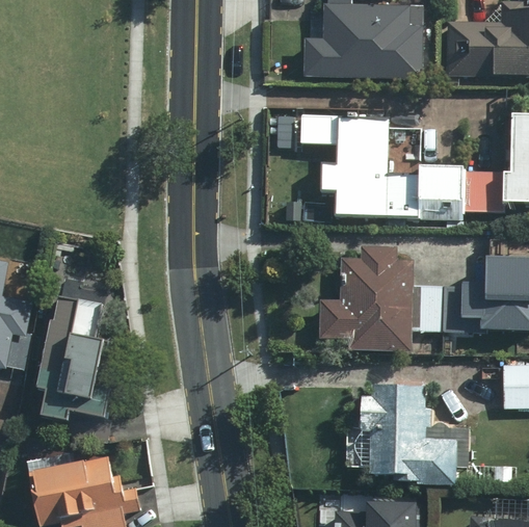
[(422,5),(352,3),(352,0),(326,0),(325,35),(302,34),(301,73),(419,78),(422,5)]
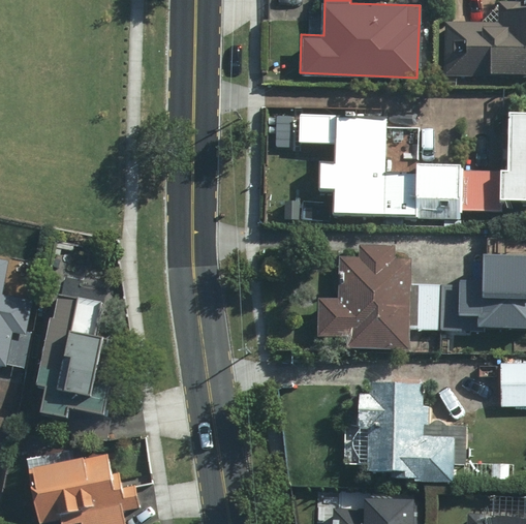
[(499,21),(439,18),(436,71),(525,74),(525,25),(525,26),(525,2),(499,1),(499,21)]
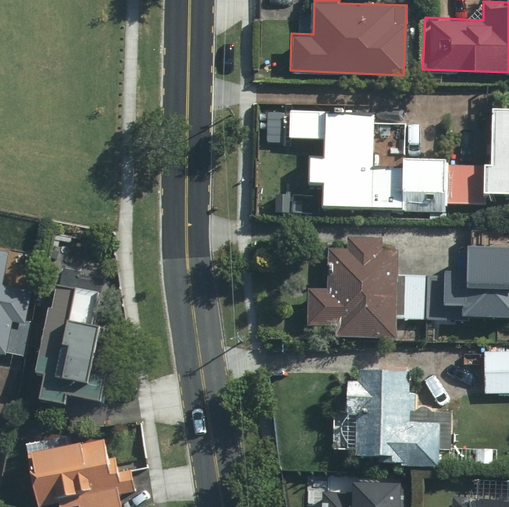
[(374,109),(323,108),(287,107),(286,142),(322,143),(322,154),(310,154),(309,184),(325,185),(324,209),(450,213),(451,205),(486,206),(487,192),(508,192),(508,107),(492,107),(490,166),(448,165),(448,158),(404,157),(404,166),(372,165),(374,109)]
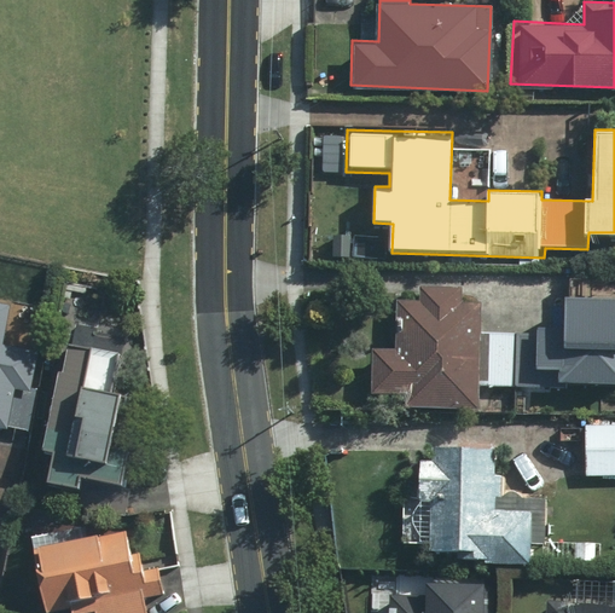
[(129,294),(69,283),(39,450),(56,452),(50,484),(82,490),(83,480),(123,487),(131,451),(111,447),(121,391),(112,389),(129,294)]
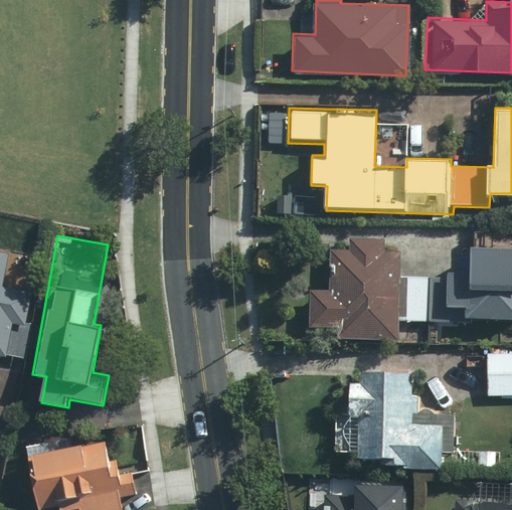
[(401,272),(402,253),(381,253),(381,238),(330,236),(329,285),(306,285),(305,326),(337,327),(337,338),(400,339),(400,318),(401,272)]
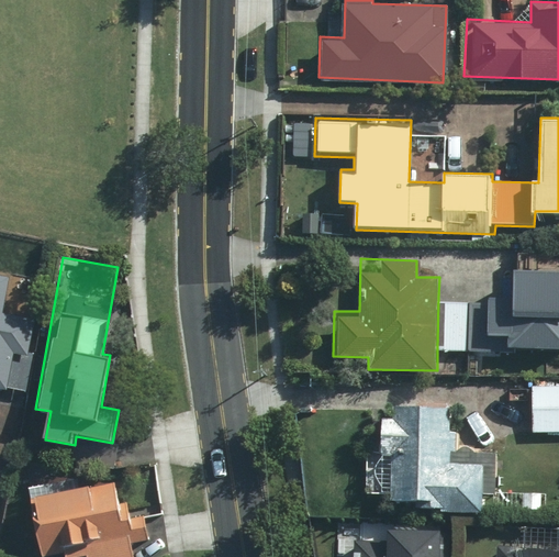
[(10,268),(0,266),(0,391),(24,396),(38,314),(3,309),(10,268)]
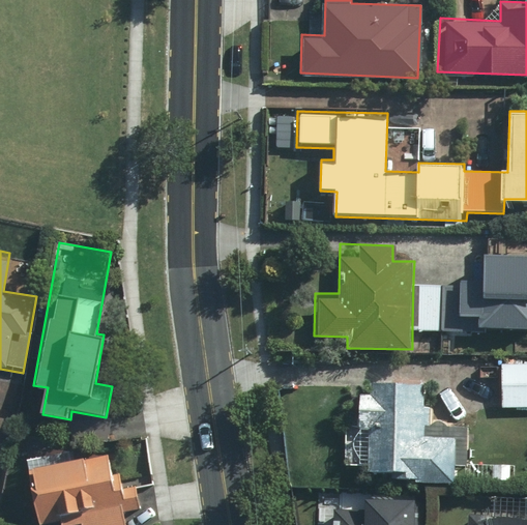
[(485,281),(413,280),(412,327),(526,329),(526,257),(486,257),(485,281)]
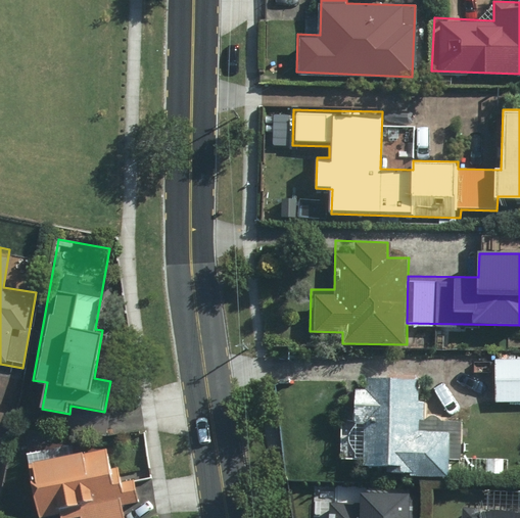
[(519,356),(494,357),(494,398),(519,397),(519,356)]
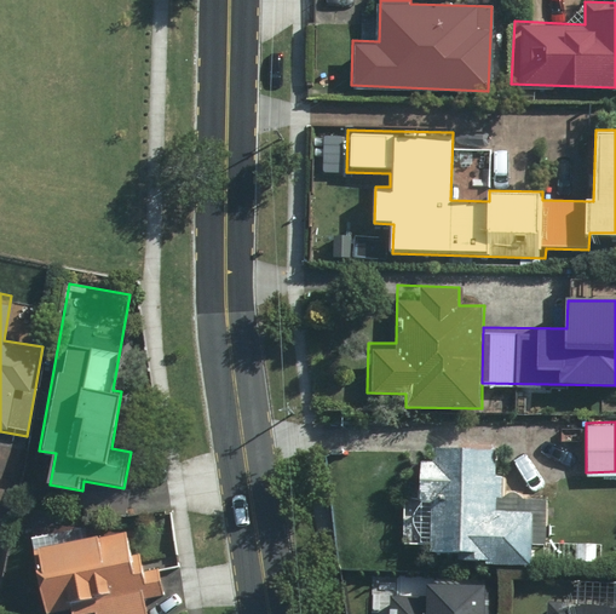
[(433,544),(432,552),(472,554),(472,562),(528,564),(529,547),(545,547),(547,491),(506,489),(507,474),(493,472),(494,446),(432,443),(432,458),(421,457),(419,493),(404,492),(402,543),(433,544)]
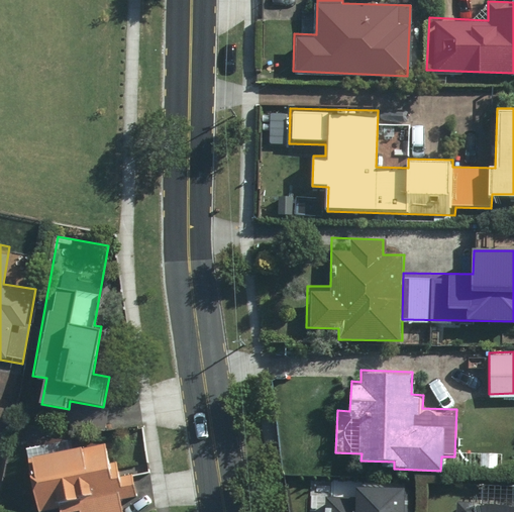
[(114,474),(107,442),(25,461),(36,511),(61,511),(78,511),(79,511),(78,511),(123,511),(119,495),(136,492),(131,471),(114,474)]
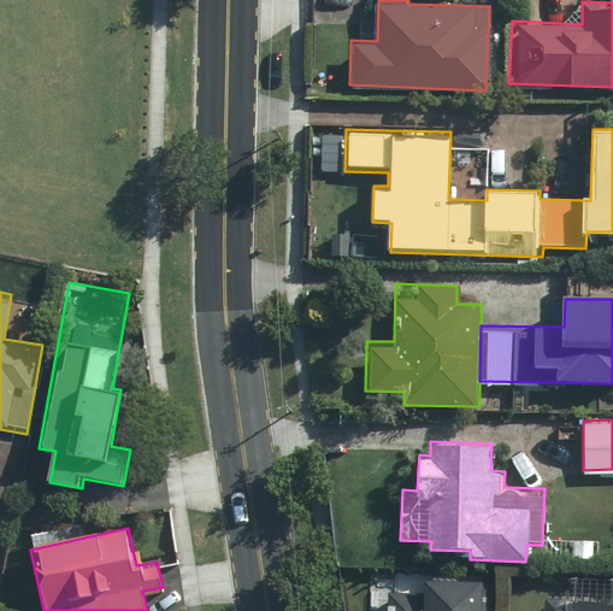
[(481,610),(484,570),(367,565),(364,610),(481,610)]
